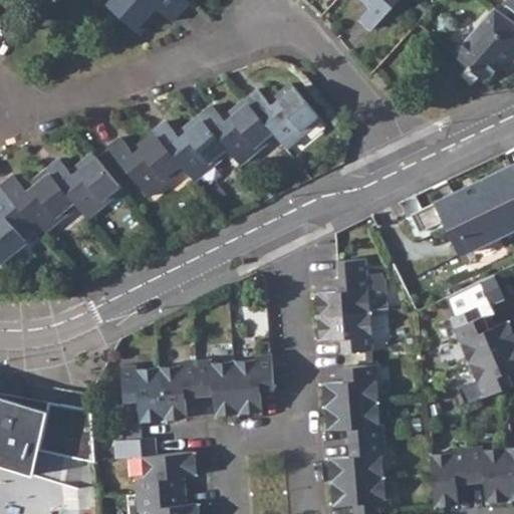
[(188,0),(110,0),(108,3),(138,31),(159,9),(171,20),(188,0)]
